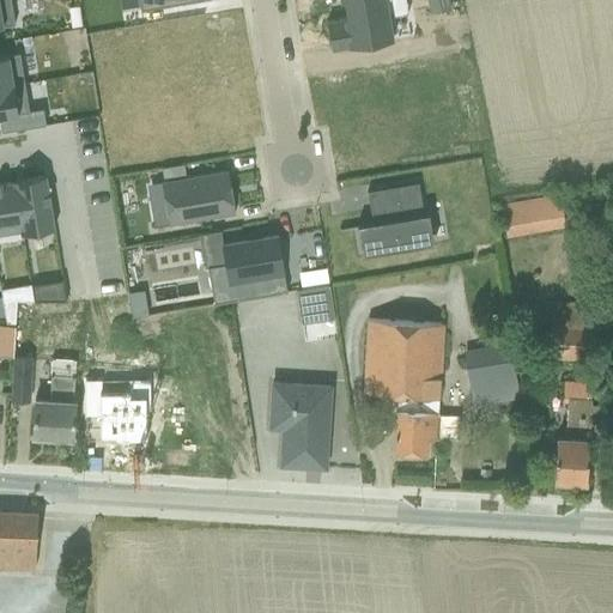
[(8,0),(0,0),(0,26),(13,24),(8,0)]
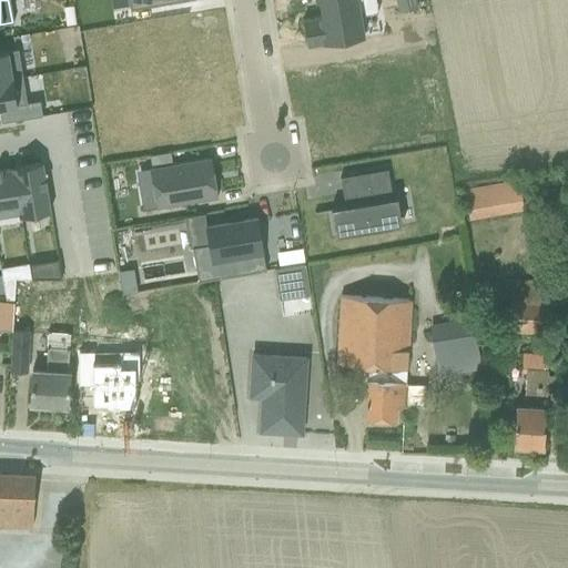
[(127,0),(129,10),(171,2),(170,0),(127,0)]
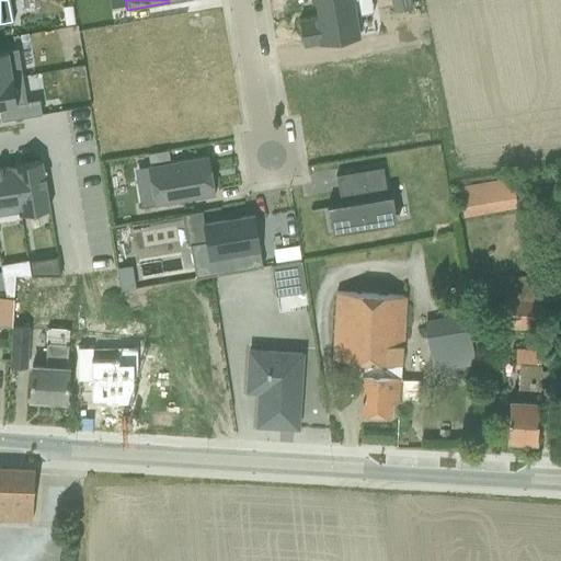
[(317,15),(298,19),(302,45),(358,35),(355,15),(352,0),(310,0),(311,2),(315,1),(317,15)]
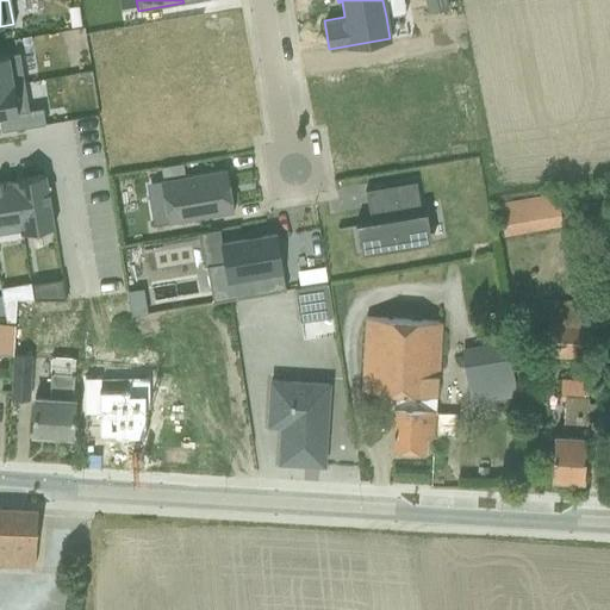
[(423,0),(425,12),(447,8),(444,0),(423,0)]
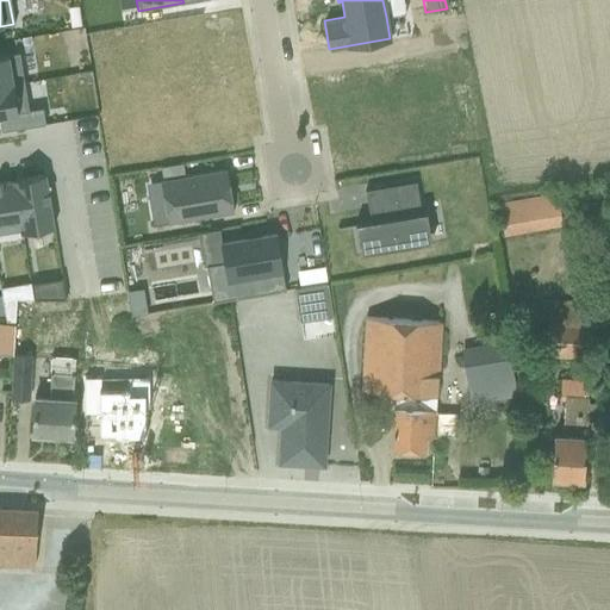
[(68,8),(70,27),(81,26),(79,7),(68,8)]
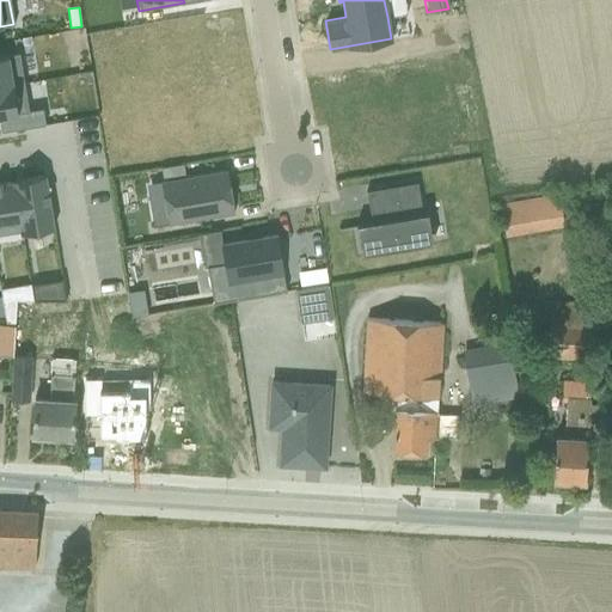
[(18,53),(0,55),(0,85),(23,83),(18,53)]
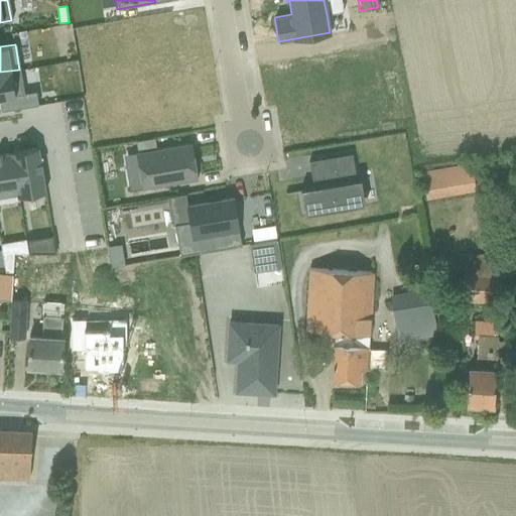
[(0,98),(20,95),(23,94),(23,93),(19,70),(0,72),(0,98)]
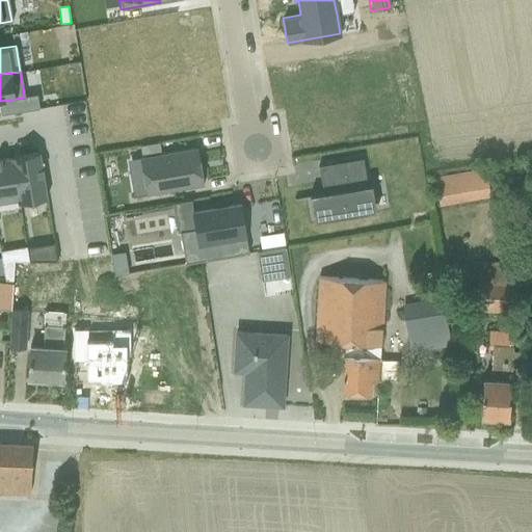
[(22,109),(0,112),(0,113),(0,114),(38,108),(36,94),(24,96),(24,97),(21,98),(22,109)]
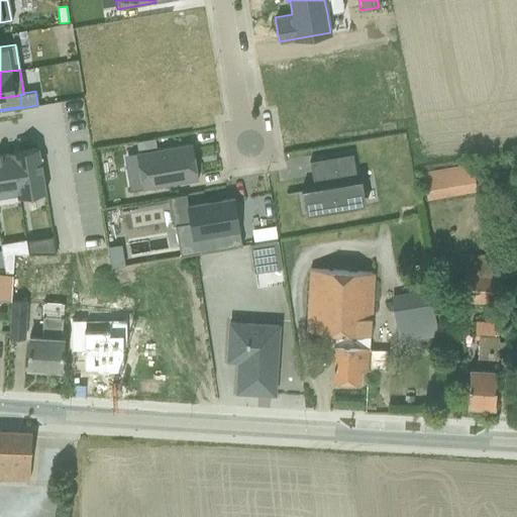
[(152,138),(136,141),(137,148),(153,146),(152,138)]
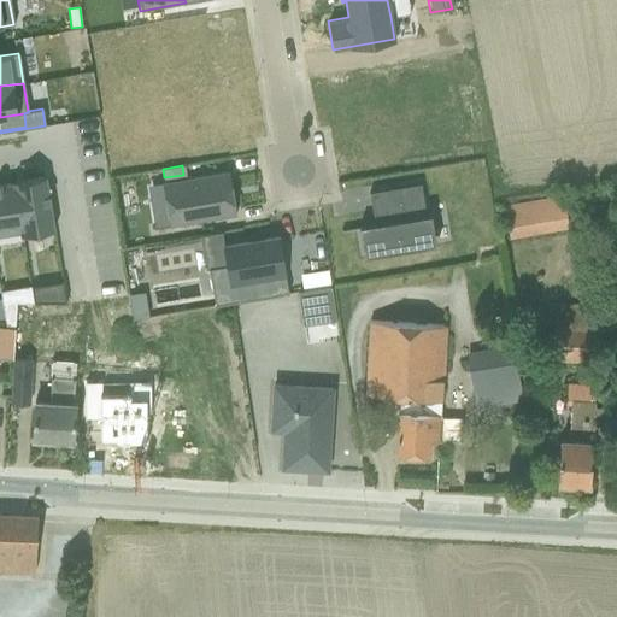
[(228,171),(162,183),(169,225),(235,215),(228,171)]
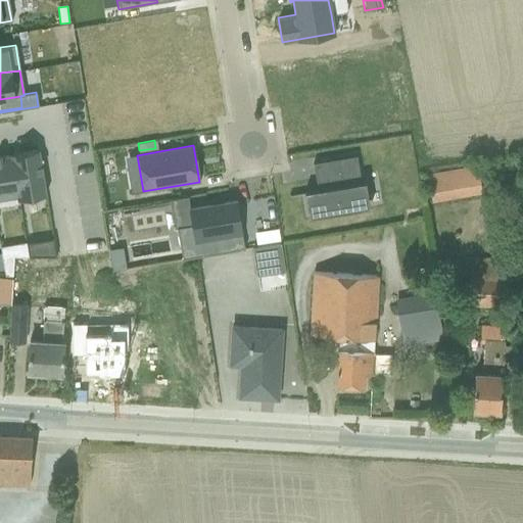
[(0,199),(16,197),(17,199),(45,195),(38,149),(0,155),(0,199)]
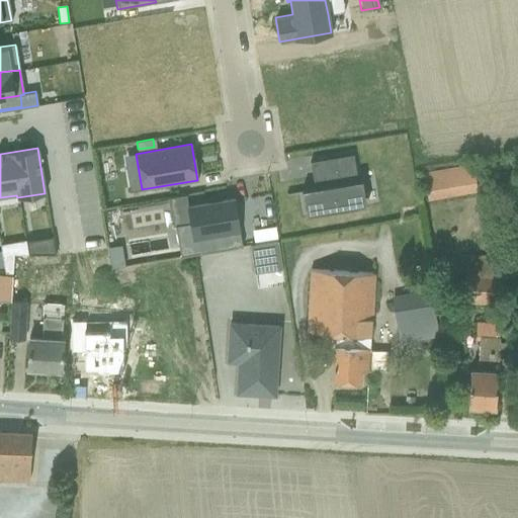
[(305,216),(365,205),(361,180),(356,181),(352,155),(309,162),(314,188),(300,191),(305,216)]
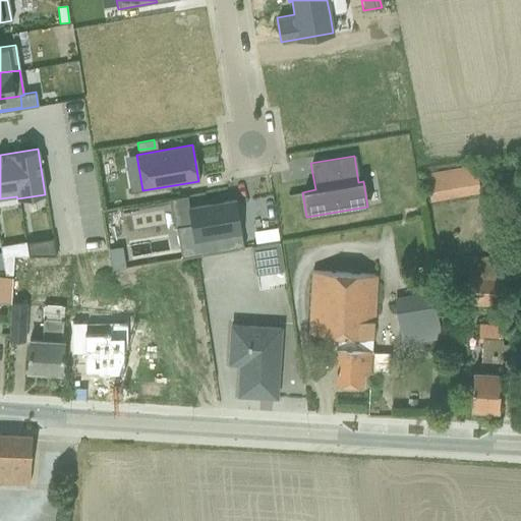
[(475,166),(424,174),(429,201),(479,192),(475,166)]
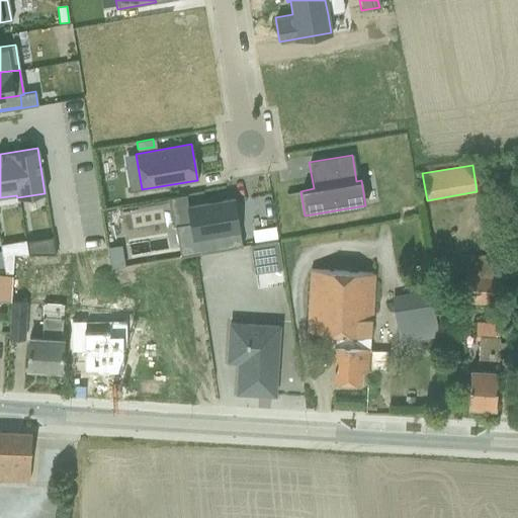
[(189,223),(174,225),(179,257),(242,246),(234,198),(187,206),(186,206),(189,223)]
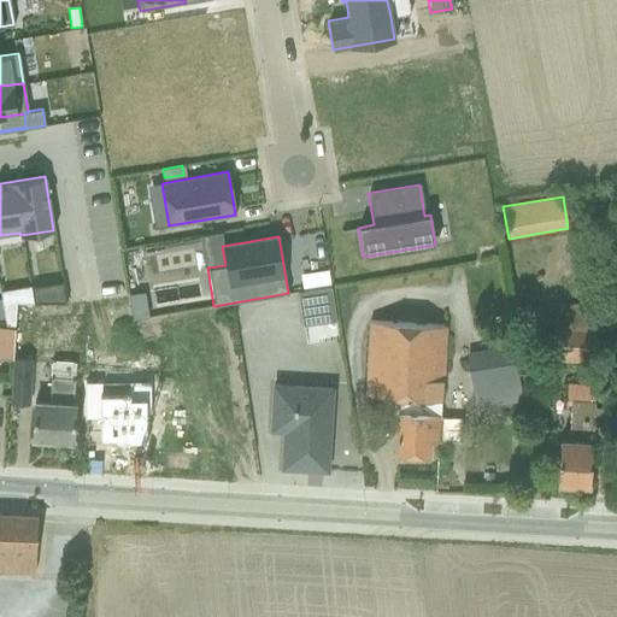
[(39,286),(30,287),(33,303),(42,303),(39,286)]
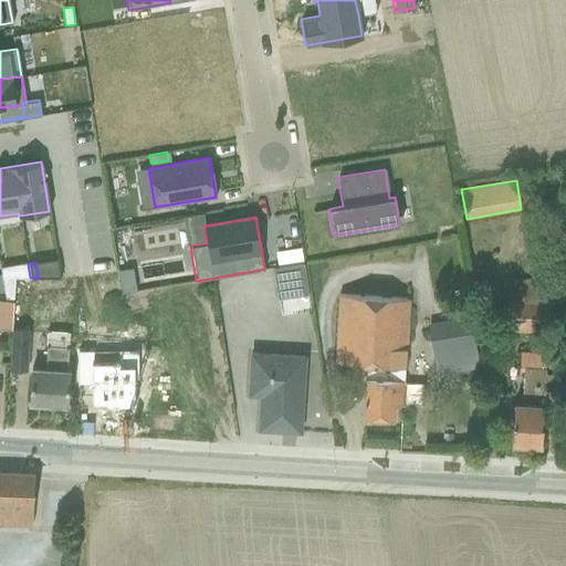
[(302,264),(272,269),(276,299),(307,294),(302,264)]
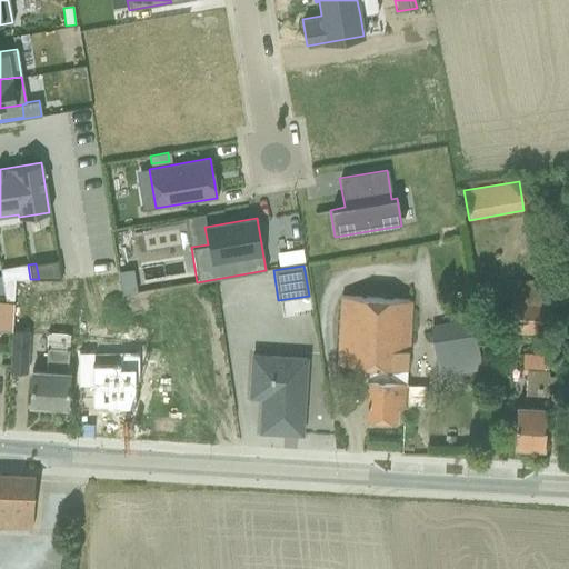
[(552,282),(512,280),(509,333),(549,336),(552,282)]
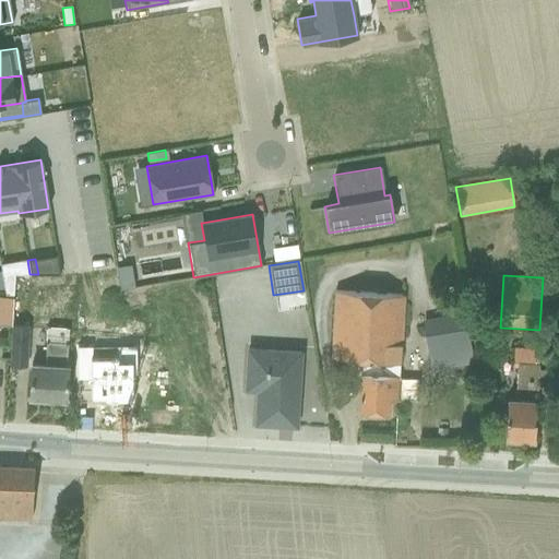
[(358,413),(388,415),(389,401),(414,402),(416,380),(400,379),(400,344),(402,344),(402,296),(333,290),(330,359),(360,360),(358,413)]
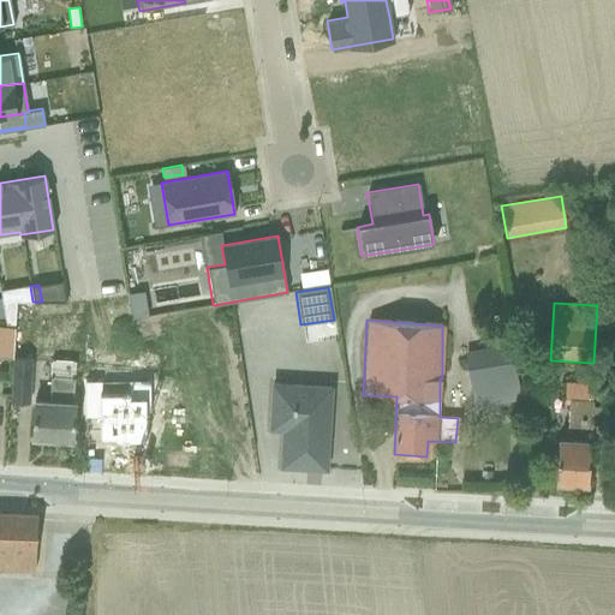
[(0,357),(12,358),(15,328),(0,327),(0,357)]
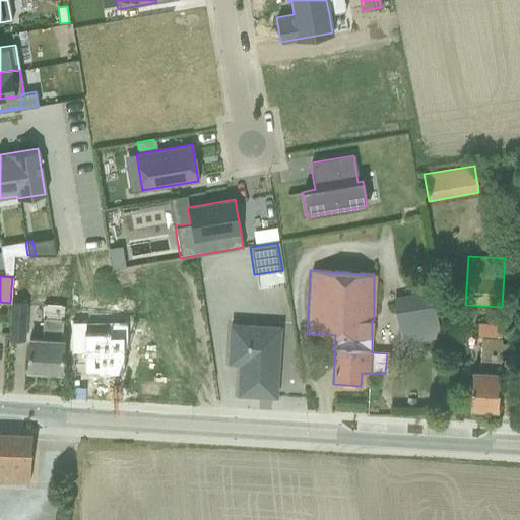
[(442,335),(433,289),(392,298),(400,344),(442,335)]
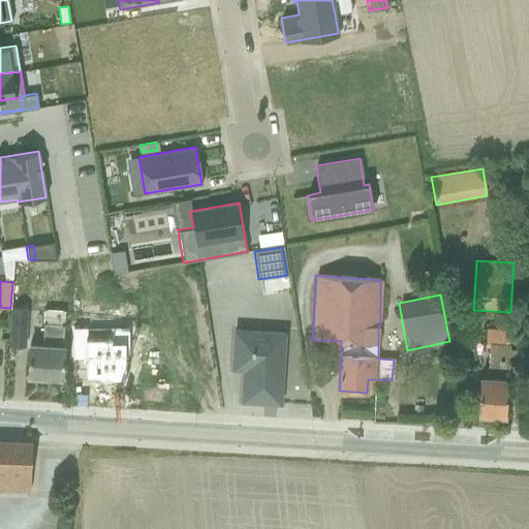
[(25,346),(27,309),(12,308),(10,345),(25,346)]
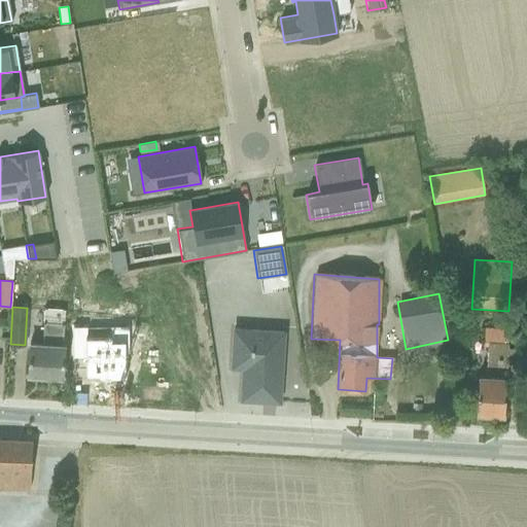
[(29,343),(28,354),(27,375),(62,377),(64,345),(63,345),(65,310),(44,308),(42,344),(29,343)]
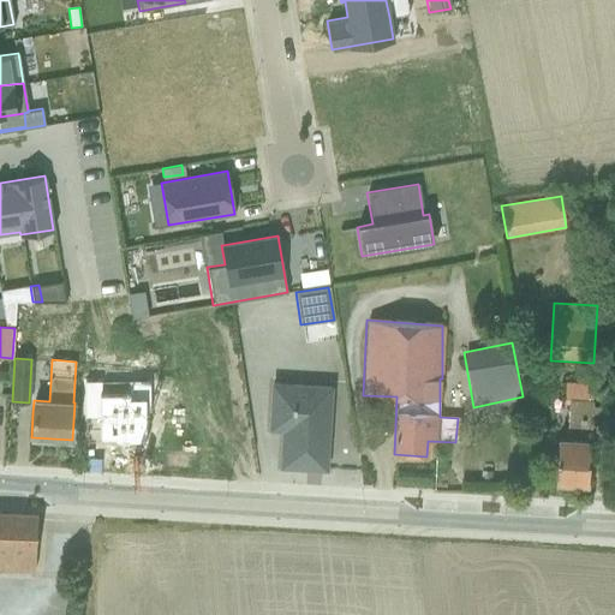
[(118,437),(132,437),(132,442),(135,442),(135,441),(165,440),(163,413),(168,413),(168,380),(163,380),(145,380),(145,393),(120,393),(119,380),(101,380),(102,442),(103,442),(103,418),(118,417),(118,437)]
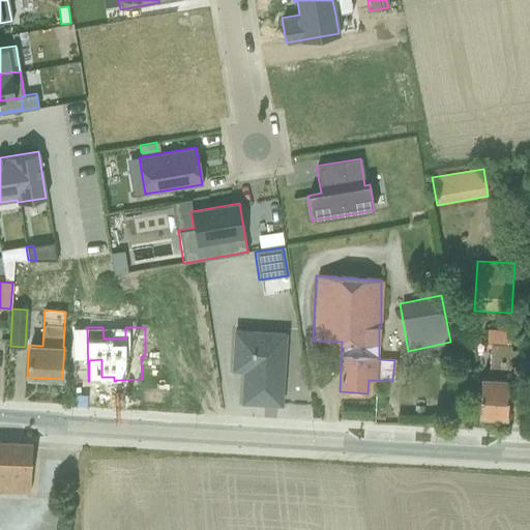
[(239,404),(282,407),(286,332),(232,329),(230,372),(241,373),(239,404)]
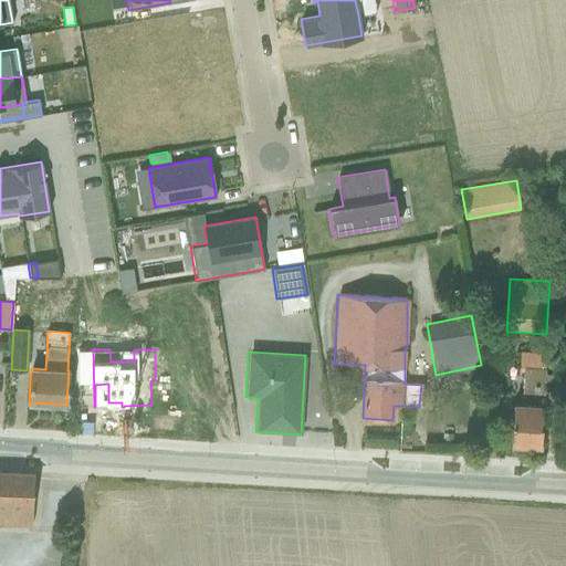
[(527,442),(540,443),(542,399),(544,374),(545,353),(525,352),(524,367),(523,367),(521,402),(513,402),(511,441),(514,442),(515,446),(526,446),(527,442)]
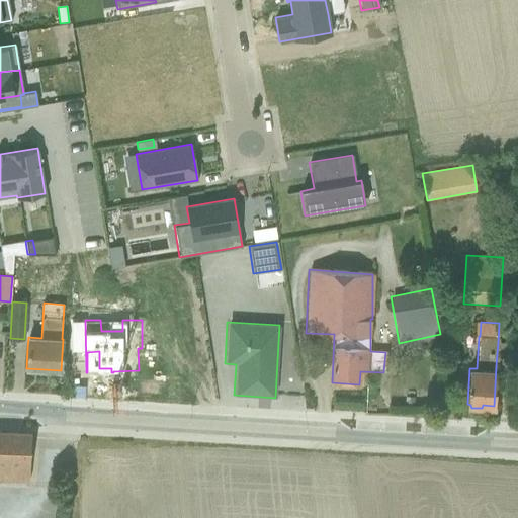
[(498,342),(496,365),(512,365),(513,343),(498,342)]
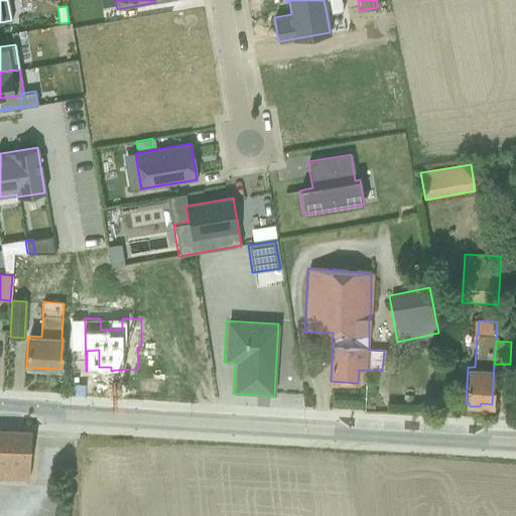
[(0,476),(28,477),(30,450),(31,430),(0,429),(0,476)]
